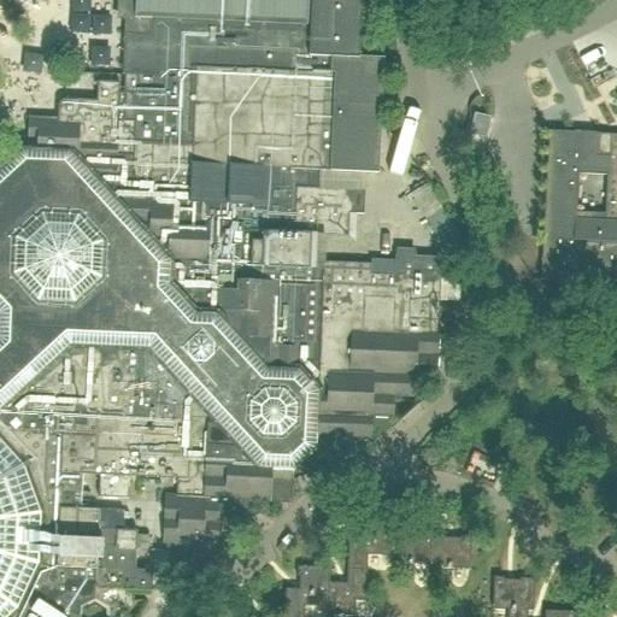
[(134,0),(134,18),(150,19),(148,36),(124,35),(123,70),(122,70),(122,75),(136,76),(135,93),(118,93),(119,82),(97,82),(95,100),(64,99),(63,99),(62,100),(59,101),(58,103),(58,105),(57,106),(57,119),(29,118),(28,147),(4,147),(0,150),(0,616),(78,616),(80,609),(94,601),(95,588),(151,592),(152,571),(135,570),(136,532),(122,530),(123,511),(81,509),(82,475),(99,476),(99,498),(128,499),(129,477),(176,480),(175,497),(166,495),(163,545),(201,547),(201,542),(216,542),(216,523),(246,526),(247,501),(289,504),(291,471),(293,471),(305,464),(315,451),(316,435),(369,438),(370,417),(391,418),(392,397),(413,398),(415,376),(435,377),(441,260),(394,257),(393,277),(322,272),(322,278),(313,278),(315,235),(347,238),(348,215),(363,216),(364,192),(307,189),(307,171),(377,174),(382,60),(359,59),(363,0),(134,0)]
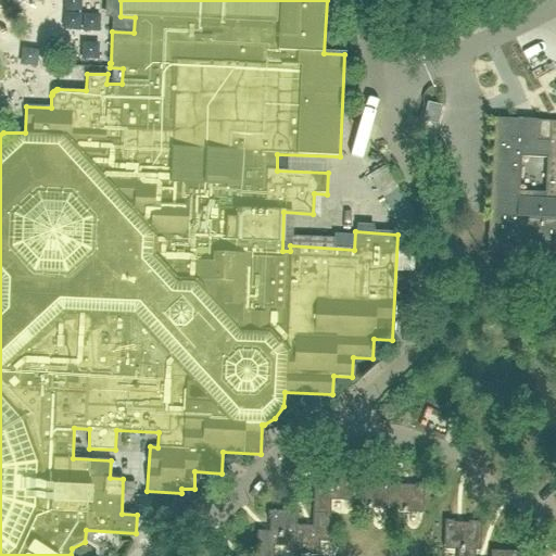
[(555,122),(538,121),(538,122),(494,118),(487,251),(555,255),(555,122)]
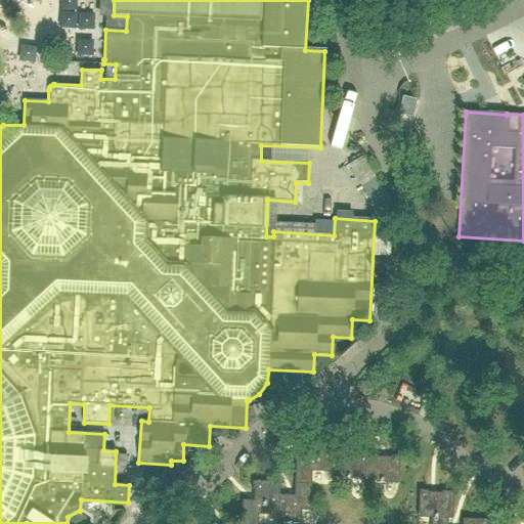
[(372,166),(358,174),(365,185),(378,178),(372,166)]
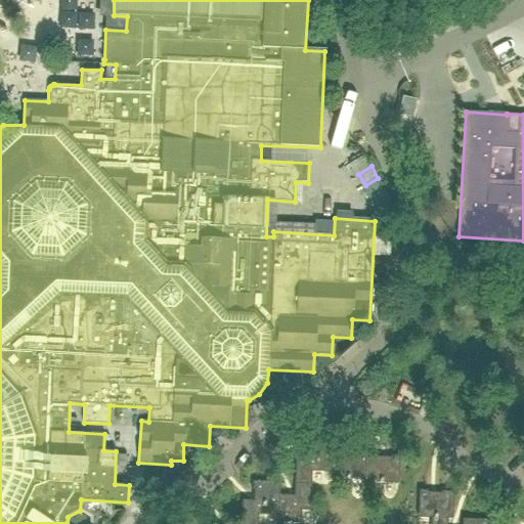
[(377,257),(395,258),(395,237),(378,237),(377,257)]
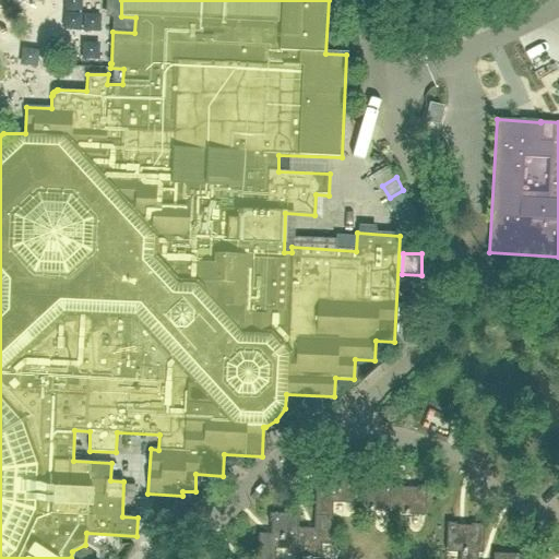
[(356,468),(326,466),(326,476),(329,476),(328,487),(316,487),(314,530),(299,528),(299,515),(270,513),(270,523),(272,523),(271,535),(259,534),(258,558),(275,558),(276,548),(297,549),(296,558),(306,558),(305,558),(309,558),(310,558),(317,558),(319,558),(320,545),(331,546),(333,501),(354,502),(353,511),(389,513),(388,514),(425,516),(426,487),(417,487),(417,488),(402,488),(402,486),(391,485),(391,484),(382,483),(382,485),(367,484),(367,483),(356,482),(356,468)]
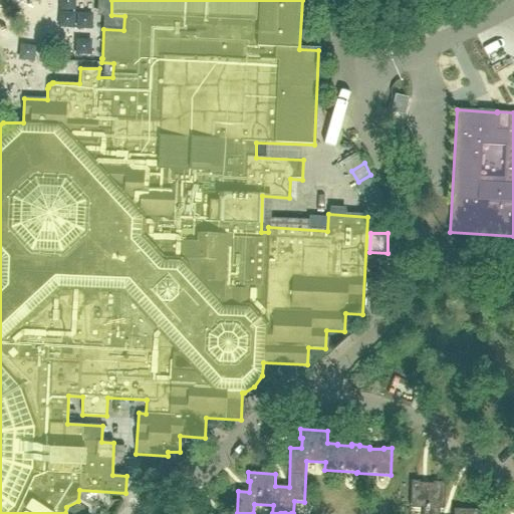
[(480,513),(480,508),(454,508),(453,513),(439,513),(440,509),(444,509),(444,482),(432,482),(432,484),(419,483),(419,482),(411,481),(411,508),(423,509),(423,513),(480,513)]
